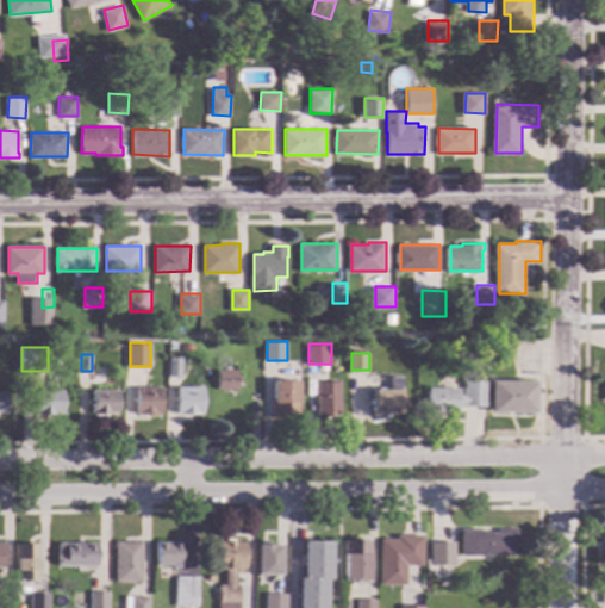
[(182,377),(170,377),(170,357),(182,357),(182,377)]
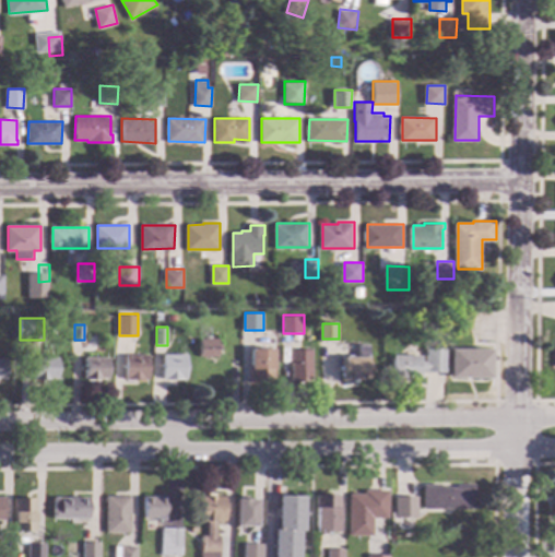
[(219,356),(202,356),(202,338),(219,338),(219,356)]
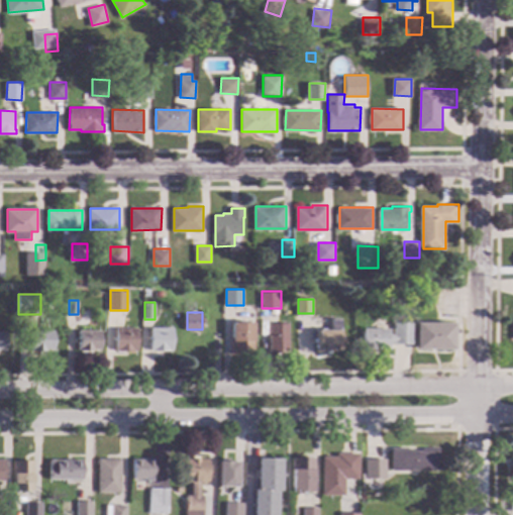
[(341,351),(318,351),(318,329),(333,329),(333,319),(341,319),(341,351)]
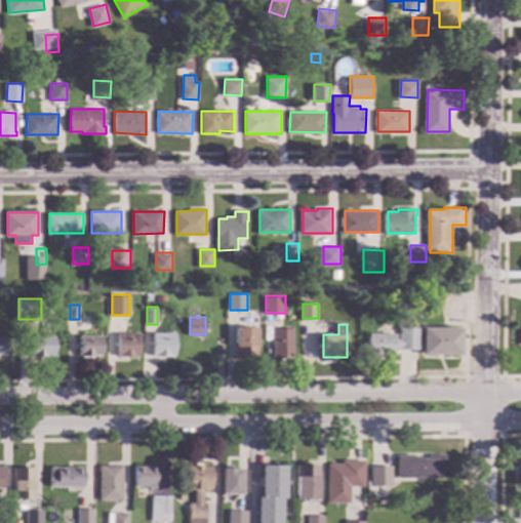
[(421,349),(401,349),(401,347),(397,347),(397,354),(370,354),(370,332),(397,332),(397,338),(401,338),(401,326),(421,326),(421,349)]
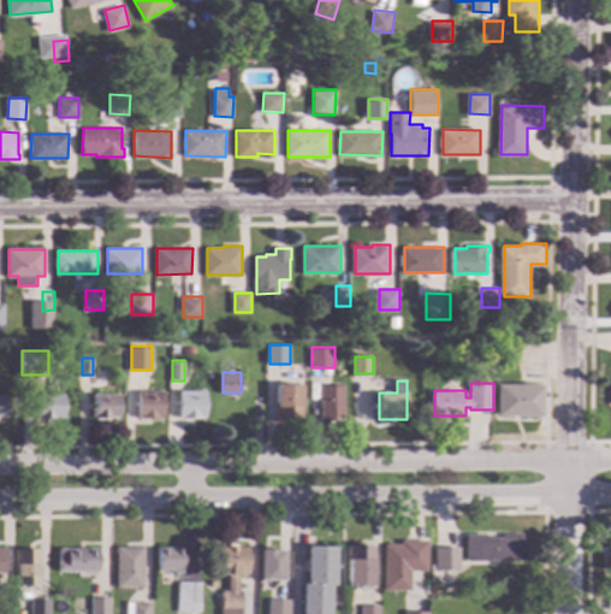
[(303,384),(303,420),(277,420),(277,384),(303,384)]
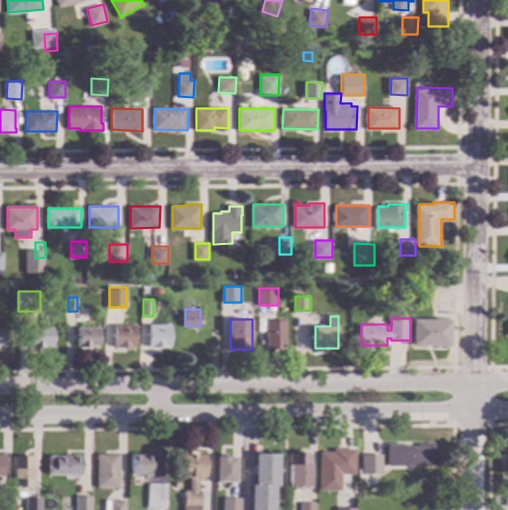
[(451,345),(414,345),(414,319),(451,319),(451,345)]
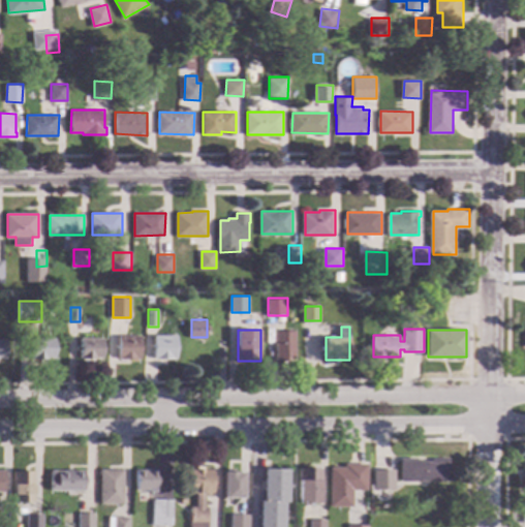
[(296,358),(288,358),(288,360),(277,360),(277,331),(296,331),(296,358)]
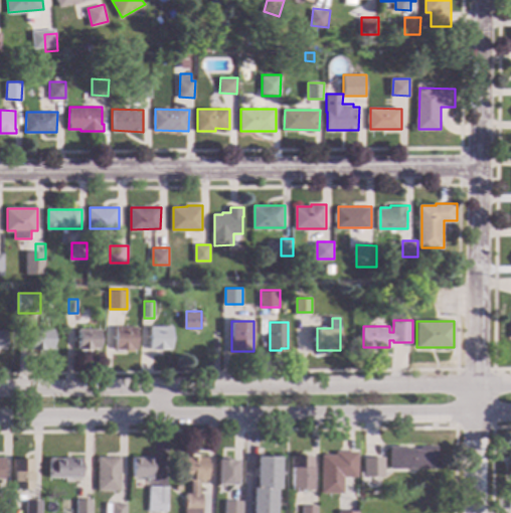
[(138,349),(117,349),(117,326),(138,326),(138,349)]
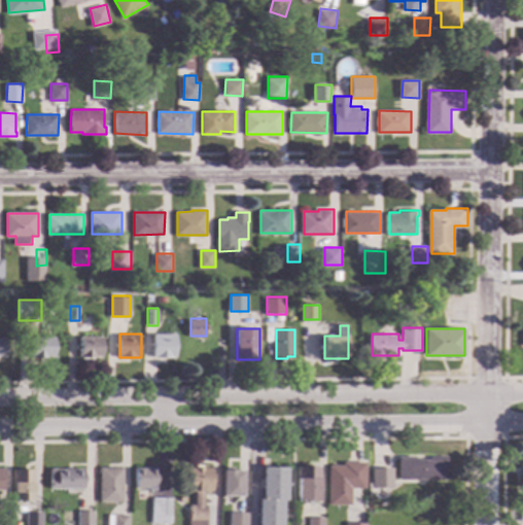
[(177,356),(155,356),(155,334),(177,334),(177,356)]
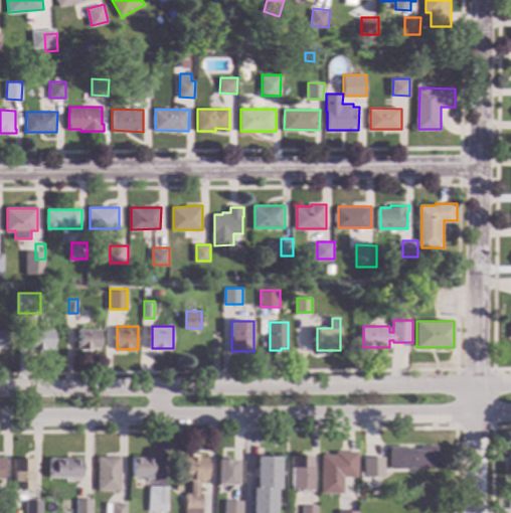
[(54,348),(47,348),(47,349),(34,349),(34,329),(54,329),(54,348)]
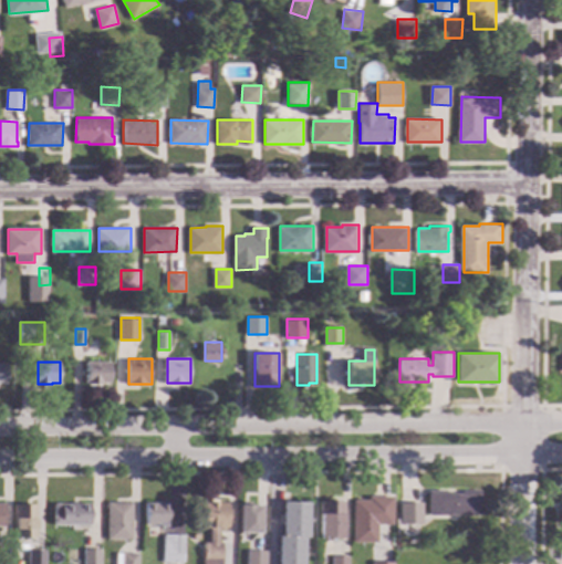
[(111,383),(103,383),(103,384),(89,384),(89,362),(111,362),(111,383)]
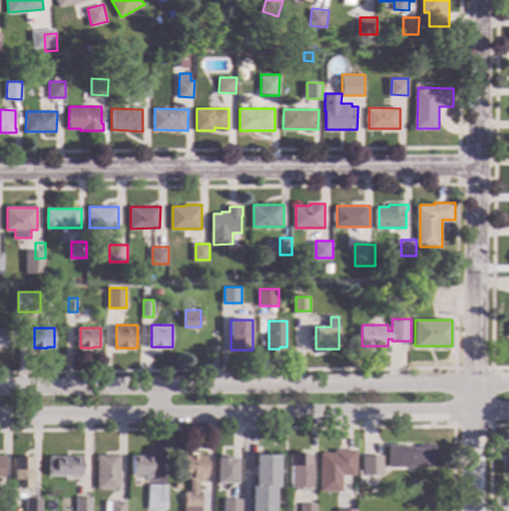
[(437,466),(391,466),(391,447),(437,447),(437,466)]
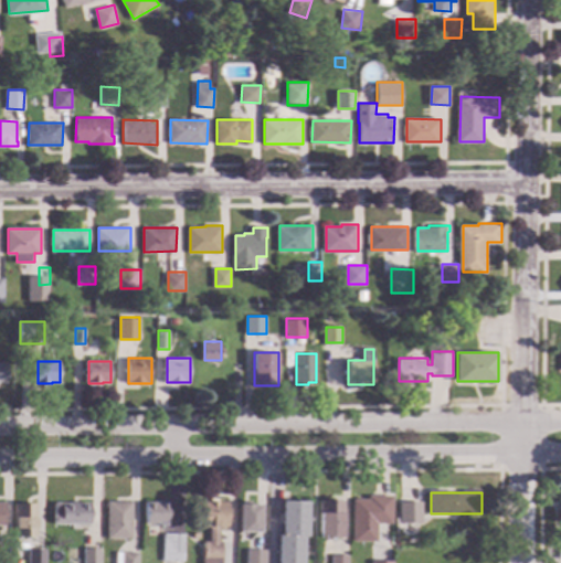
[(394,523),(379,523),(379,541),(355,541),(355,498),(370,498),(370,495),(394,495),(394,523)]
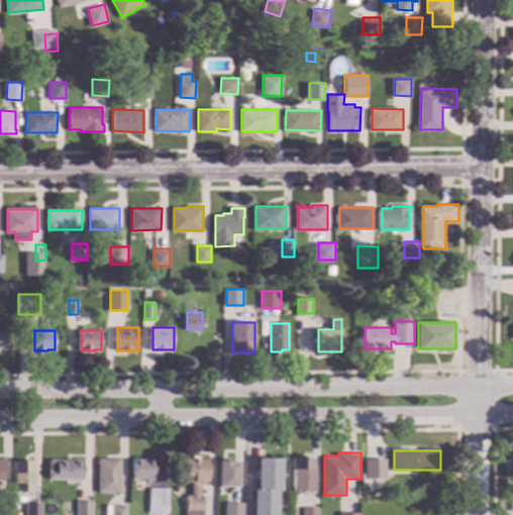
[(201,457),(210,457),(210,481),(208,481),(207,483),(202,483),(202,496),(206,496),(206,510),(205,510),(205,514),(189,514),(189,495),(194,495),(194,481),(189,481),(189,457),(194,457),(194,455),(201,455),(201,457)]
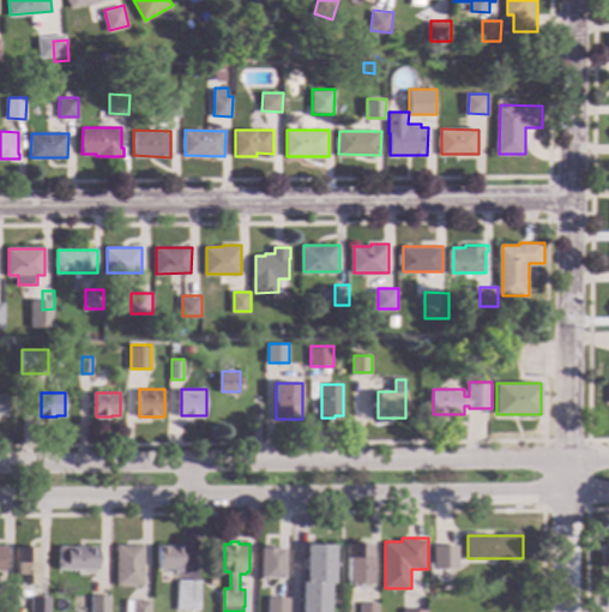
[(273,545),(284,546),(283,577),(261,576),(261,545),(265,545),(265,543),(273,543),(273,545)]
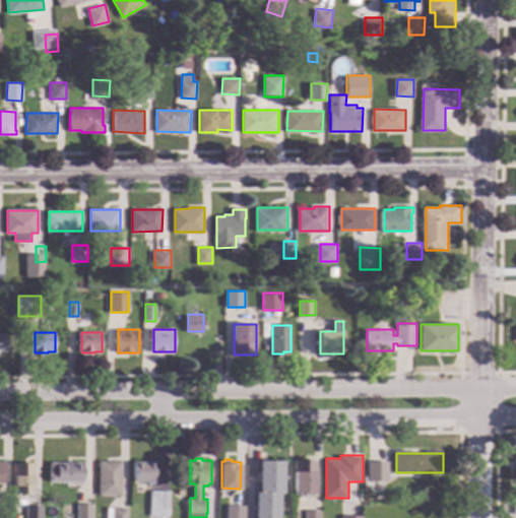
[(318,493),(296,493),(295,460),(318,459),(318,493)]
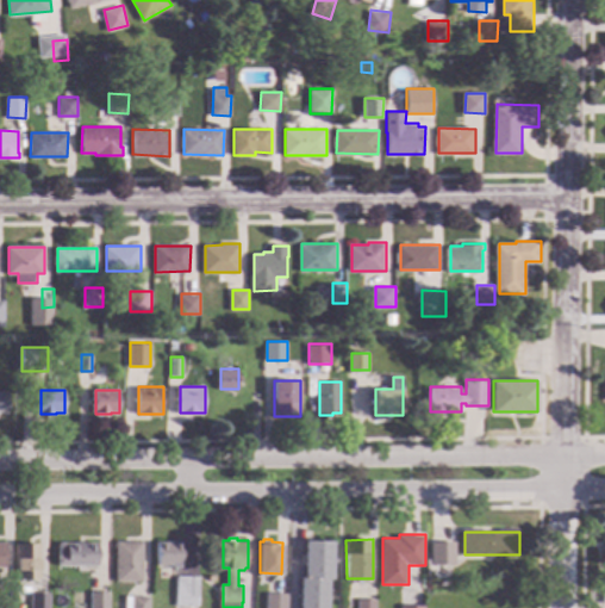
[(334,577),(329,577),(329,607),(301,607),(301,576),(306,576),(306,540),(334,540),(334,577)]
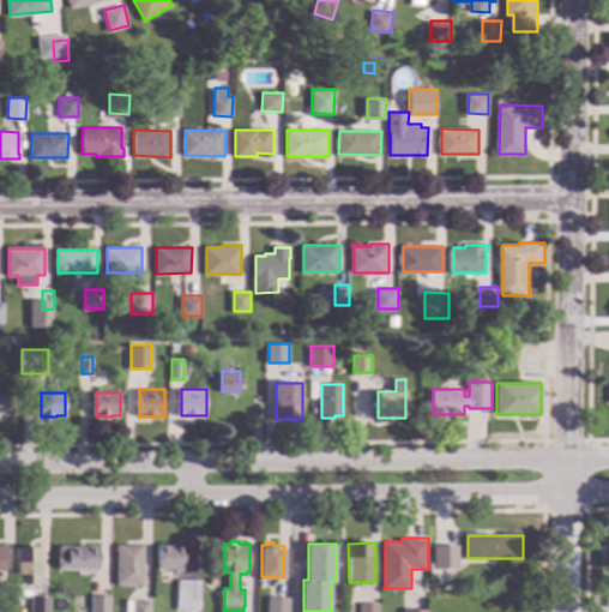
[(101,568),(64,568),(62,546),(101,545),(101,568)]
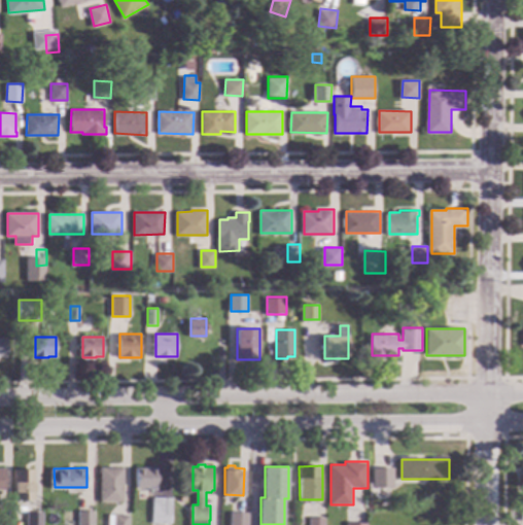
[(125,501),(102,501),(102,467),(125,467),(125,501)]
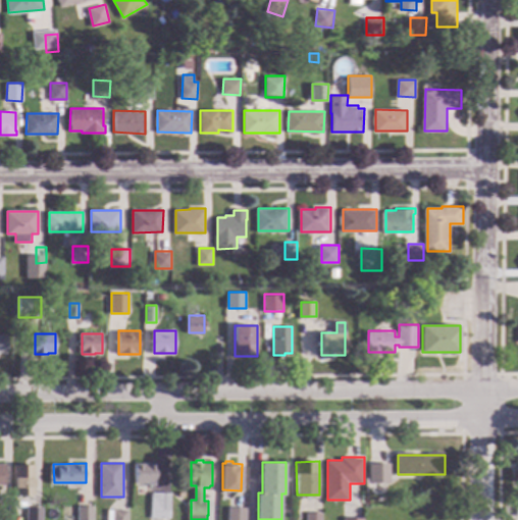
[(157,484),(150,484),(149,482),(137,482),(137,463),(157,463),(157,484)]
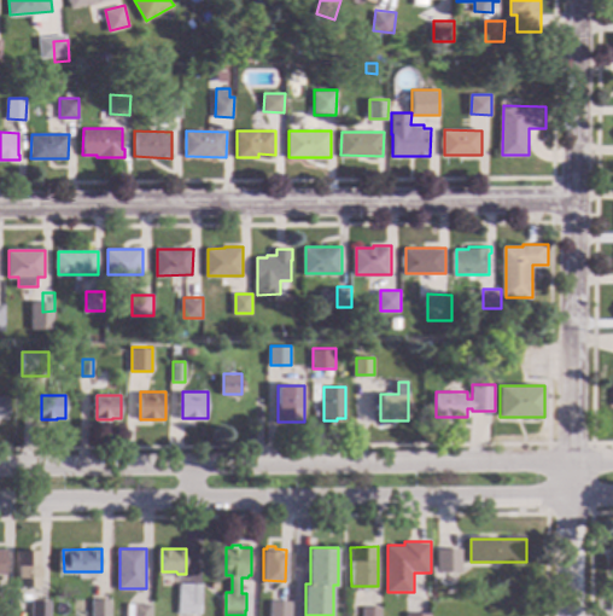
[(461,571),(441,571),(441,550),(461,550),(461,571)]
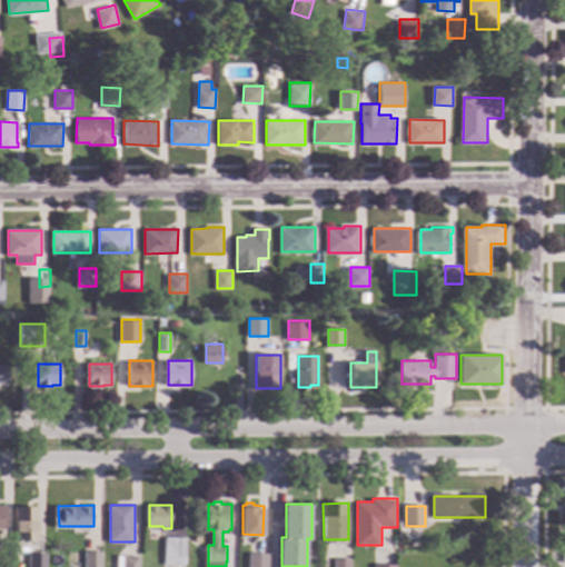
[(39,538),(18,538),(18,507),(39,507),(39,538)]
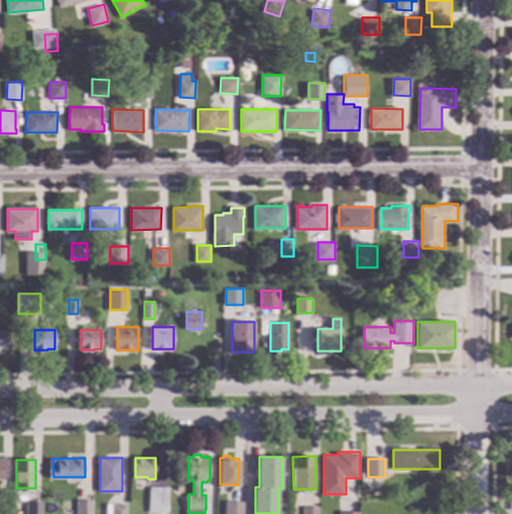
[(170,513),(151,513),(151,487),(170,487),(170,513)]
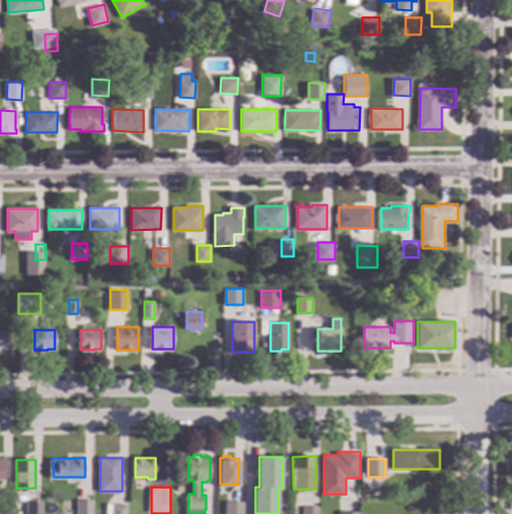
[(95,513),(80,513),(80,499),(95,499),(95,513)]
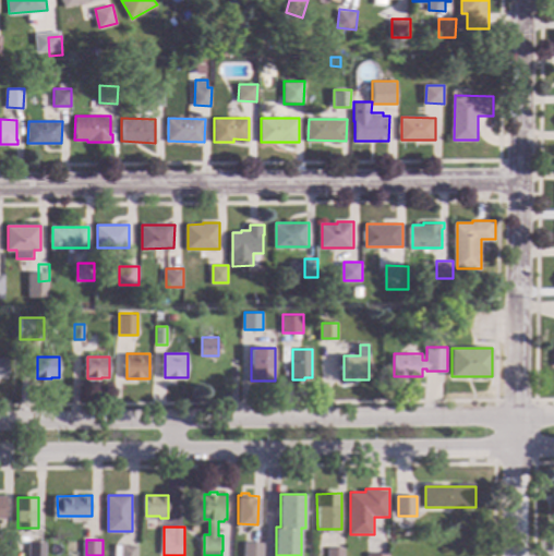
[(47,555),(31,555),(31,541),(47,541),(47,555)]
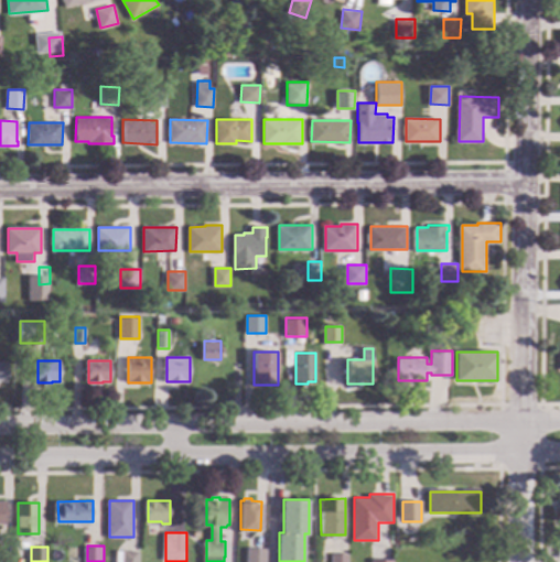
[(267,561),(248,561),(248,547),(251,547),(267,547),(267,561)]
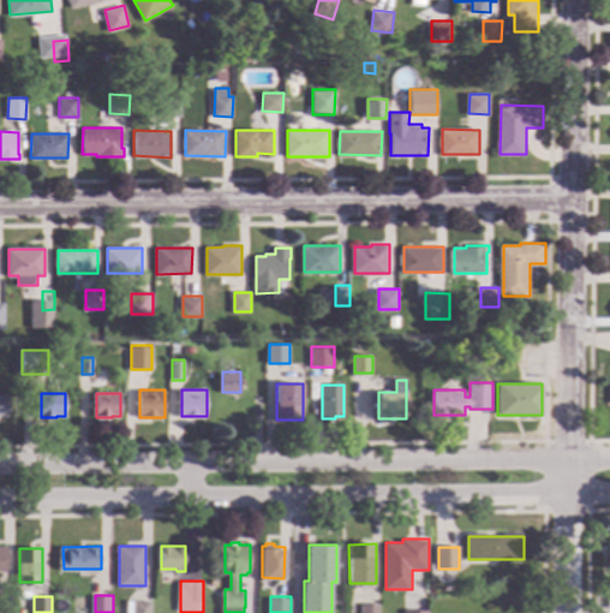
[(153,612),(130,612),(130,600),(153,600),(153,612)]
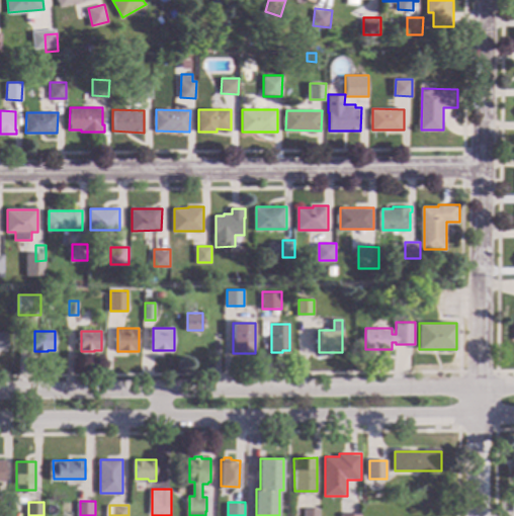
[(10,515),(0,515),(0,506),(10,506),(10,515)]
